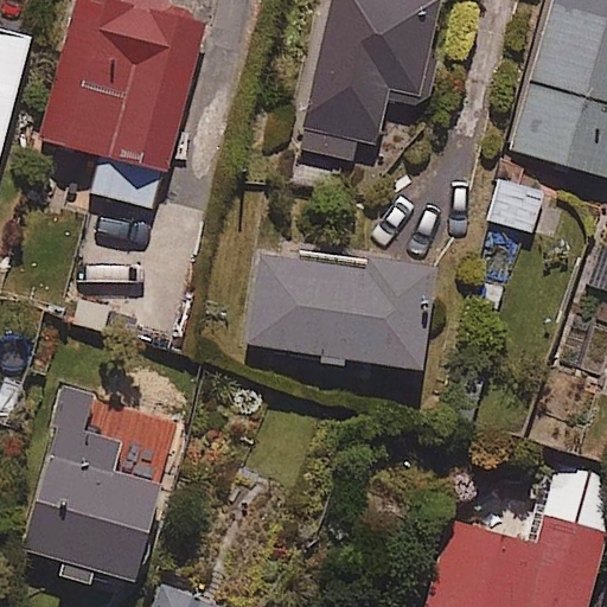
[(101,154),(90,195),(157,211),(206,13),(155,0),(74,0),(39,139),(101,154)]
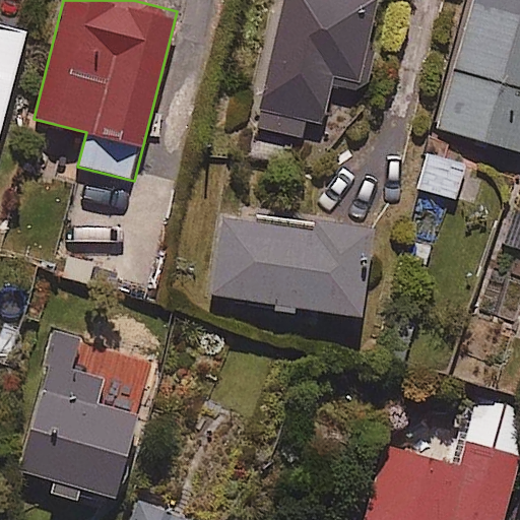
[(365,89),(381,0),(278,0),(256,129),(303,137),(306,119),(323,122),(330,83),(365,89)]
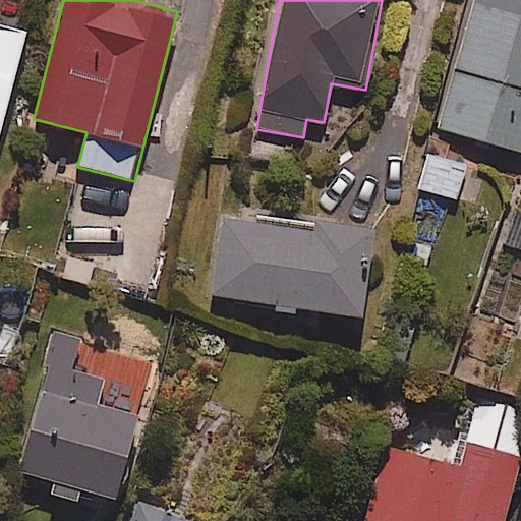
[(520,0),(472,0),(437,127),(520,151),(520,0)]
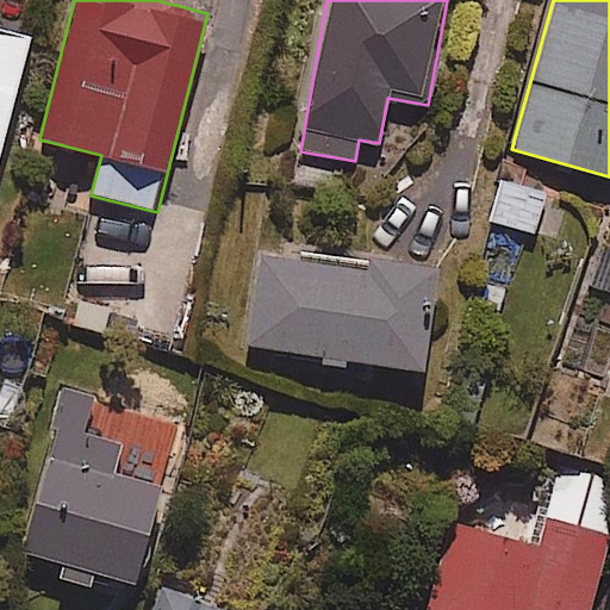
[(0,142),(30,38),(0,30),(0,142)]
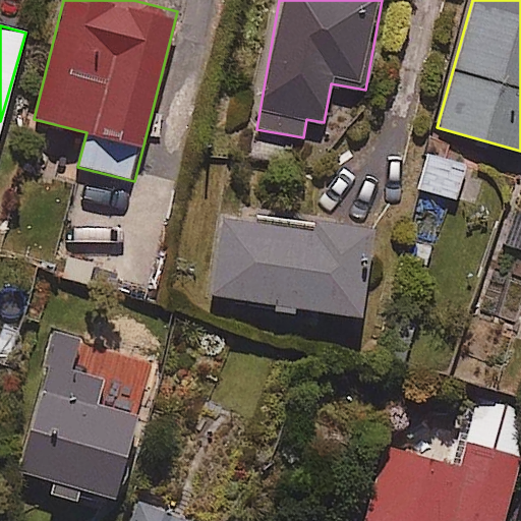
[(417,188),(431,192),(427,210),(447,215),(452,197),(456,198),(465,165),(426,155),(417,188)]
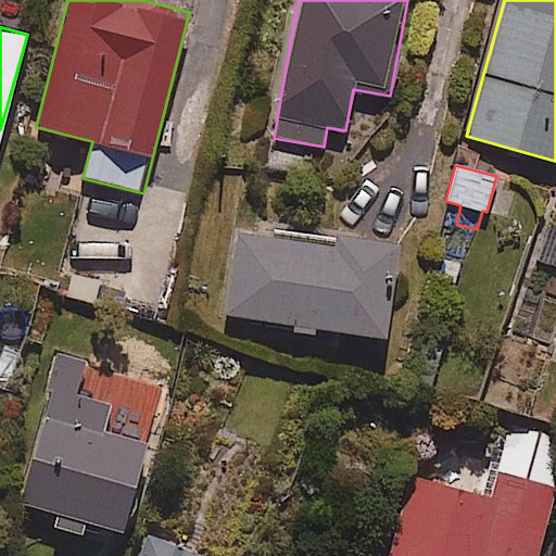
[(331,243),(237,231),(226,315),(384,336),(396,242),(332,235),(331,243)]
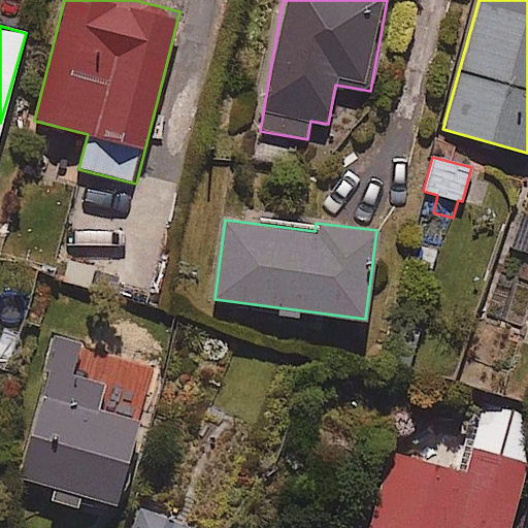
[(81,342),(58,335),(14,474),(111,504),(137,423),(96,410),(103,385),(71,374),(81,342)]
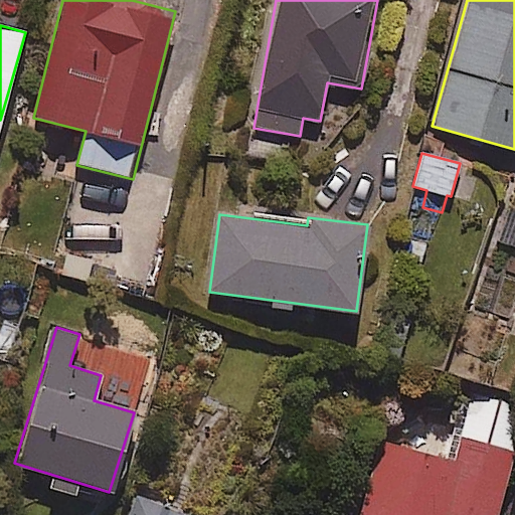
[(494,514),(514,452),(514,405),(475,393),(453,462),(380,439),(355,514),(494,514)]
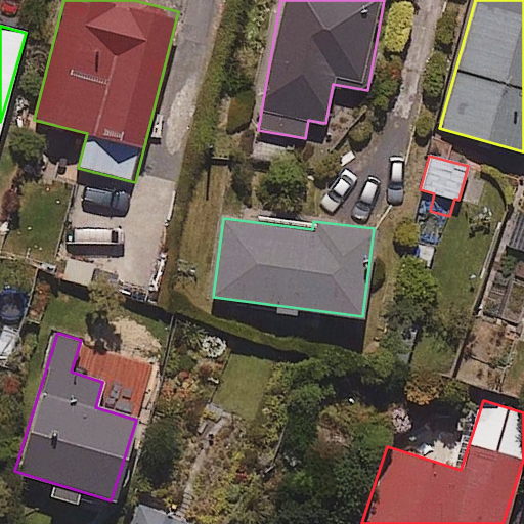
[(189,523),(139,504),(131,523),(189,523)]
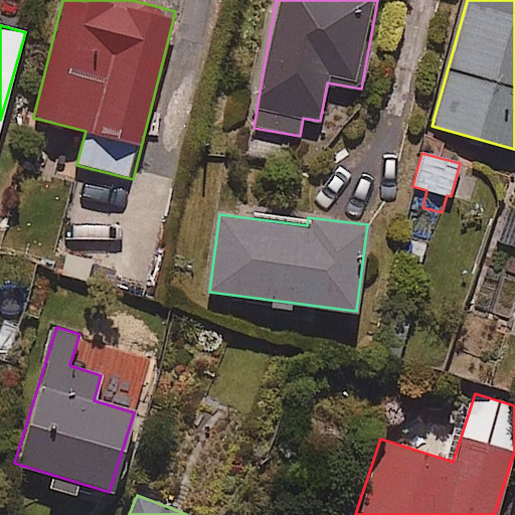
All buildings are outlined.
